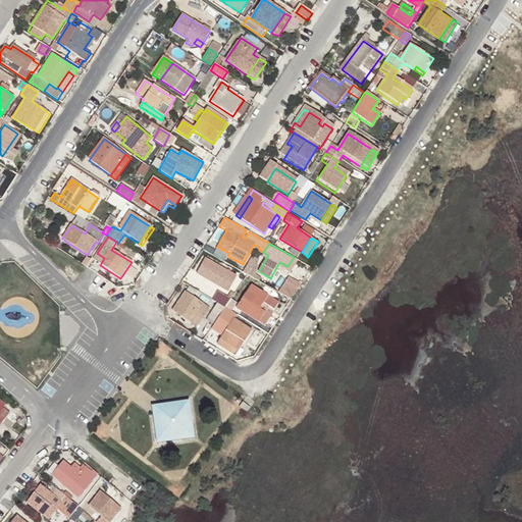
[(124,252),(136,258),(140,251),(128,245),(124,252)]
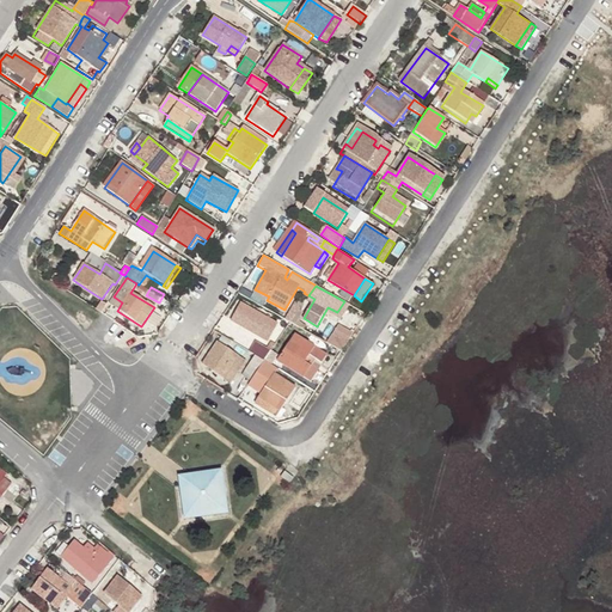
[(122,303),(114,297),(109,305),(117,311),(122,303)]
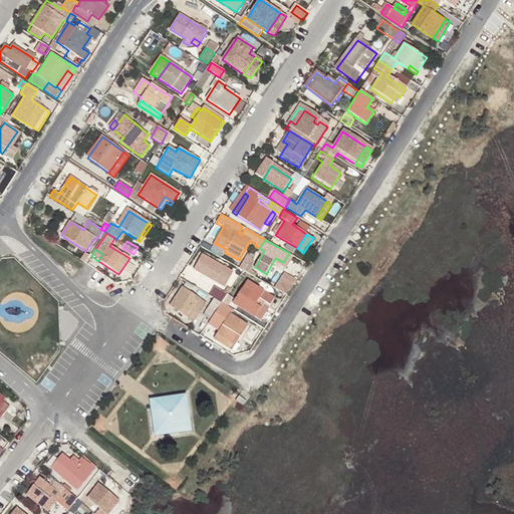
[(288,265),(294,256),(289,253),(283,262),(288,265)]
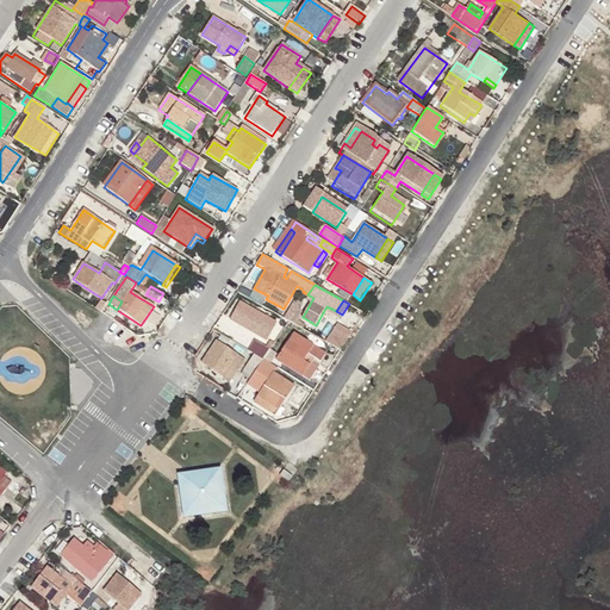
[(240,325),(247,329),(267,340),(275,323),(240,303),(230,319),(240,325)]
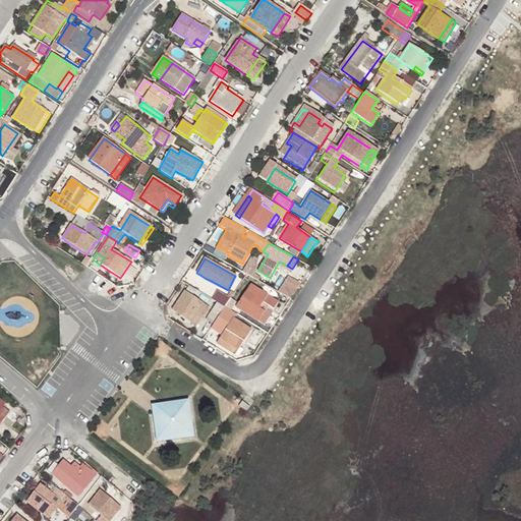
[(247,275),(254,279),(256,275),(252,273),(255,269),(252,267),(247,275)]
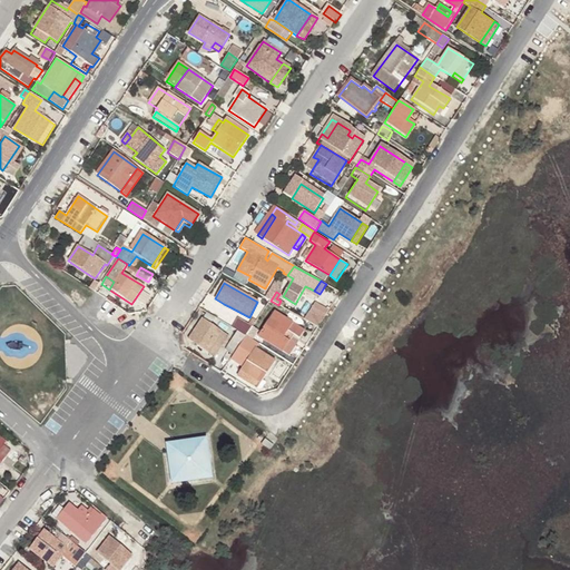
[(324,325),(332,307),(316,300),(307,317),(324,325)]
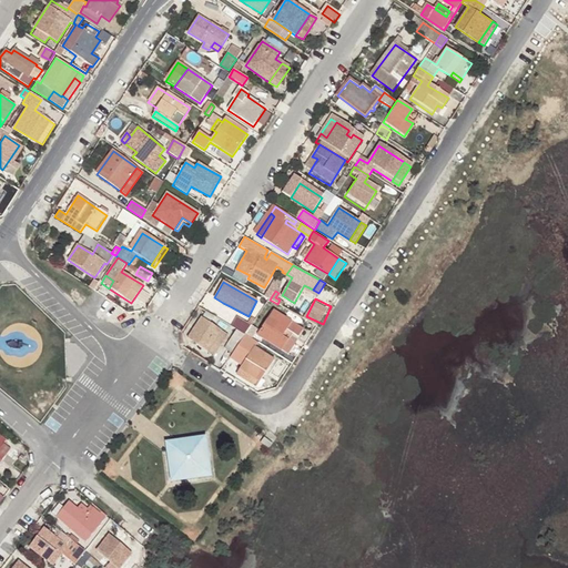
[(226,312),(230,306),(223,303),(220,308),(226,312)]
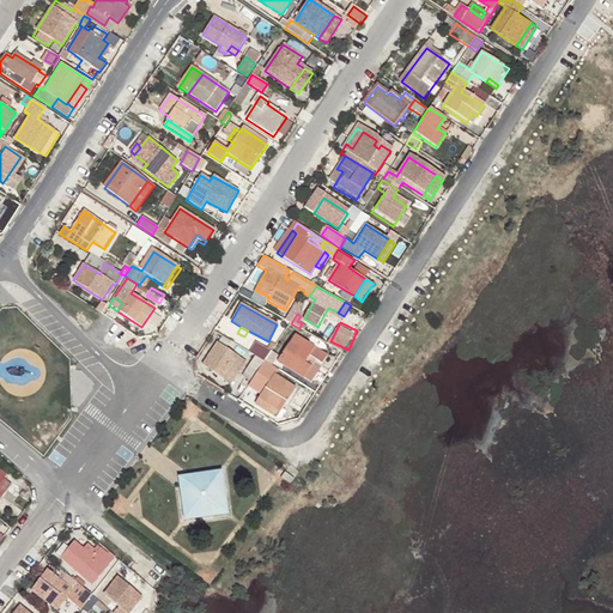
[(315,363),(321,366),(328,356),(296,334),(278,360),(305,378),(315,363)]
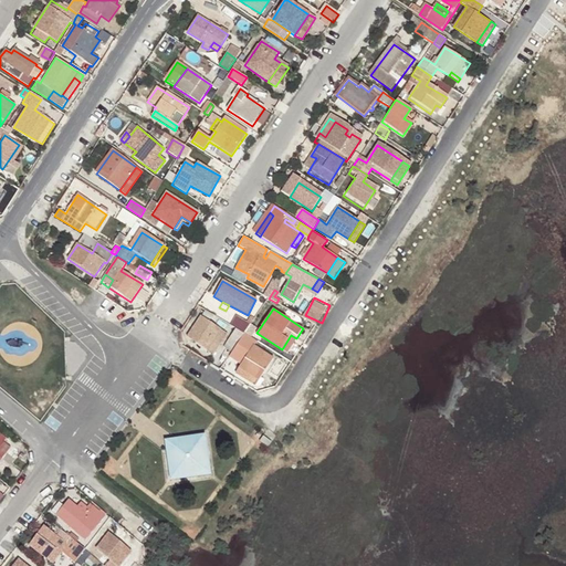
[(212,355),(226,334),(200,317),(186,338),(212,355)]
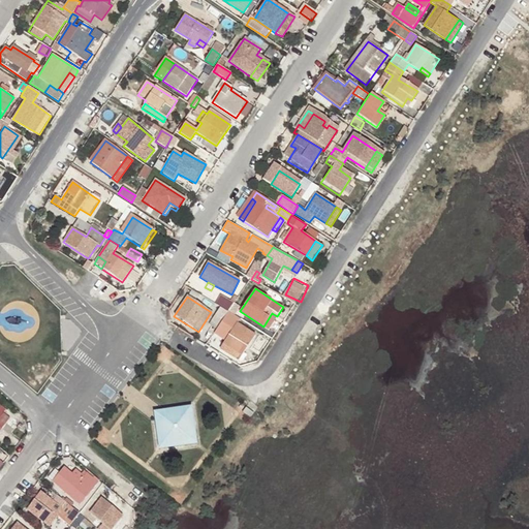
[(221,297),(216,305),(220,308),(227,312),(234,304),(221,297)]
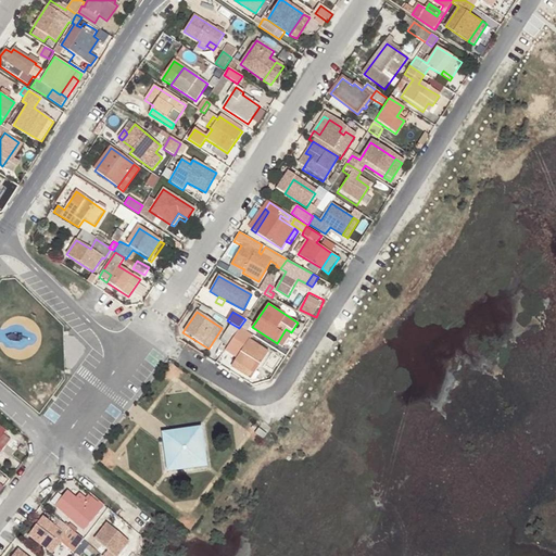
[(239,328),(231,324),(224,336),(231,340),(239,328)]
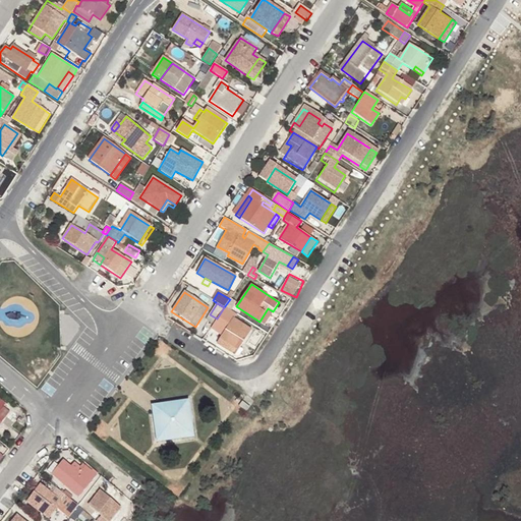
[(264,325),(273,311),(268,308),(259,322),(264,325)]
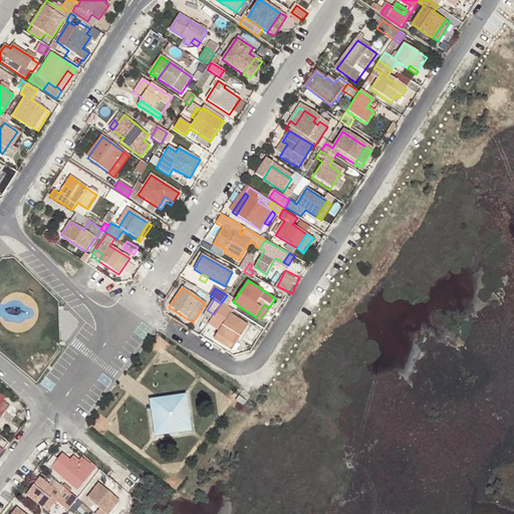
[(233,349),(247,325),(221,309),(212,323),(220,328),(214,337),(233,349)]
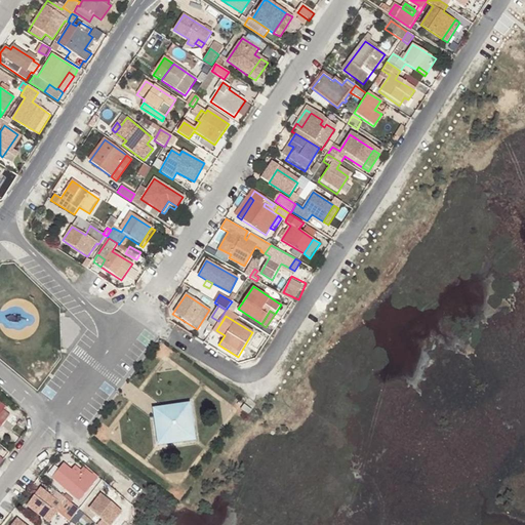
[(190,405),(179,406),(191,415),(190,405)]
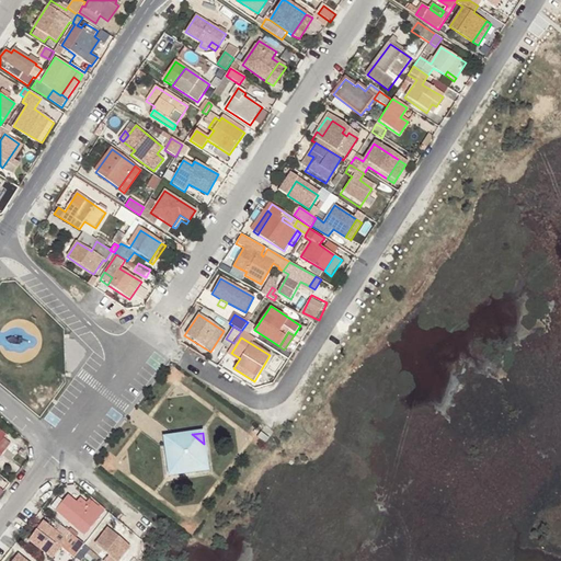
[(271,438),(262,433),(259,438),(263,442),(266,444),(271,438)]
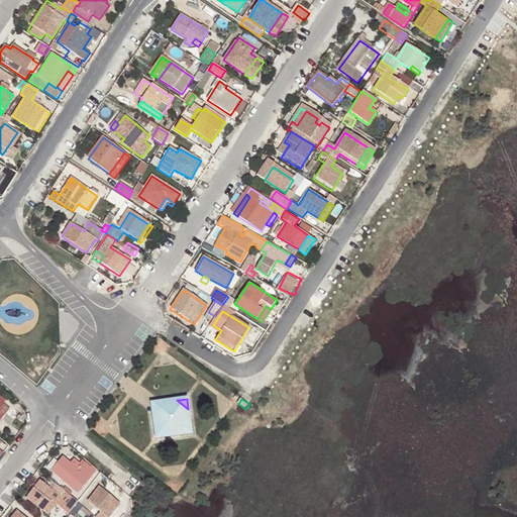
[(177,400),(162,402),(163,407),(158,413),(152,413),(156,428),(167,437),(182,435),(190,423),(188,409),(177,400)]
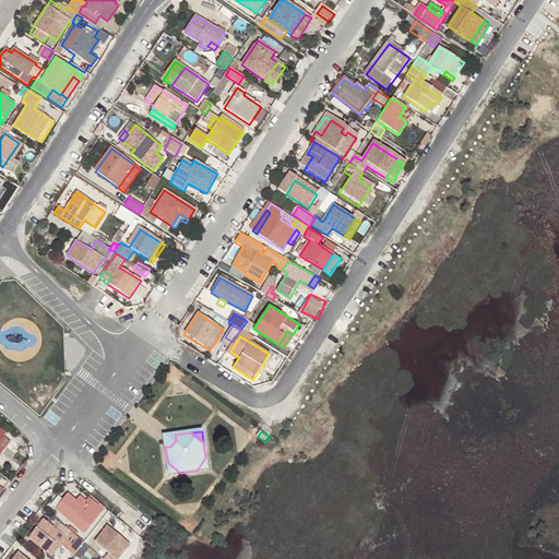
[(176,440),(175,435),(164,437),(165,447),(170,447),(176,440)]
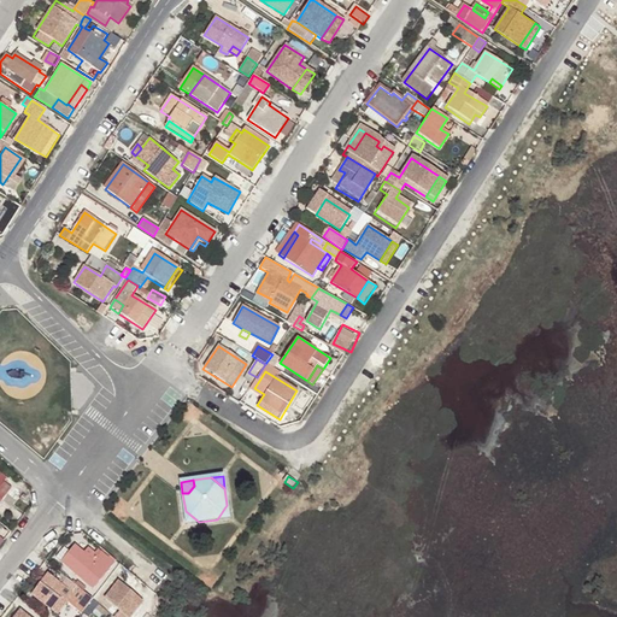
[(11,489),(4,482),(0,487),(0,497),(3,499),(11,489)]
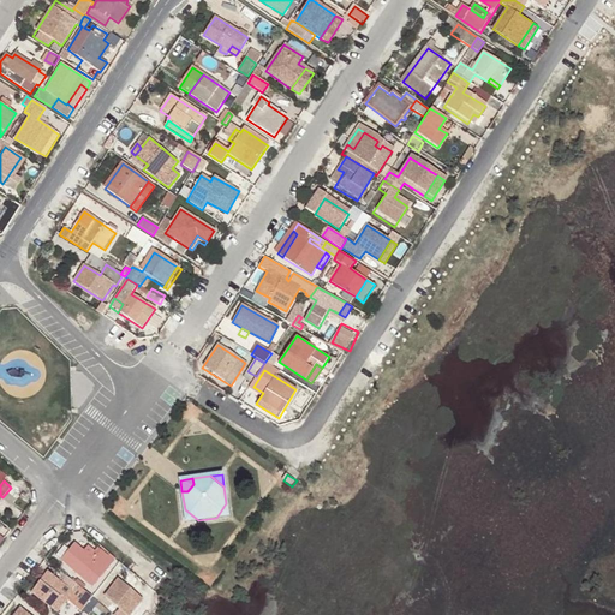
[(228,515),(226,503),(216,518),(228,515)]
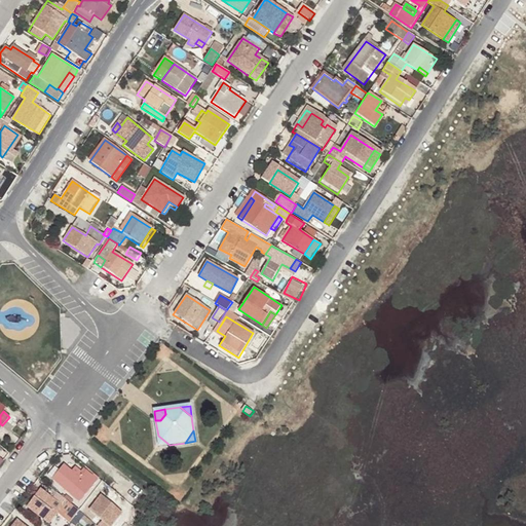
[(170,445),(158,436),(159,446),(170,445)]
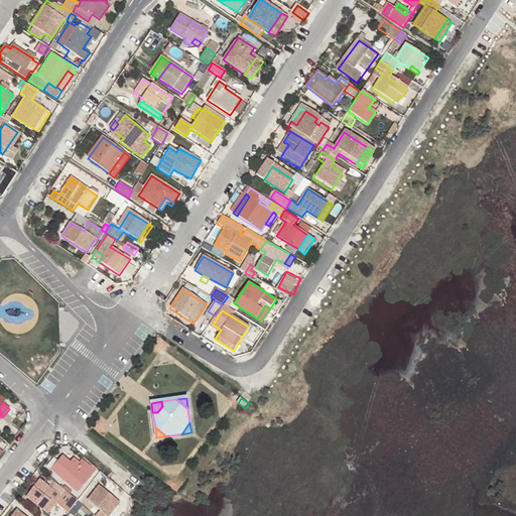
[(56,463),(51,470),(78,492),(95,471),(84,462),(78,469),(62,457),(56,463)]
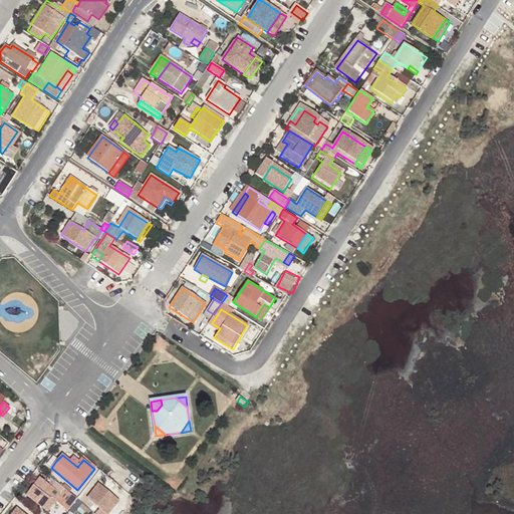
[(47,465),(51,468),(56,461),(53,459),(47,465)]
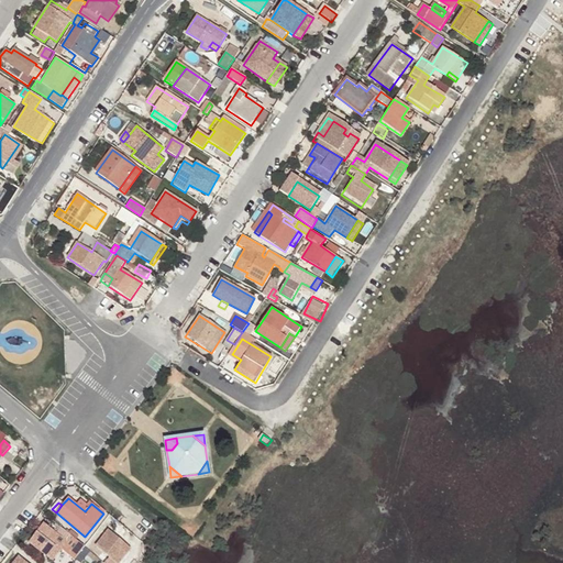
[(78,553),(84,547),(61,528),(56,534),(43,523),(29,542),(48,556),(57,544),(62,548),(65,542),(78,553)]
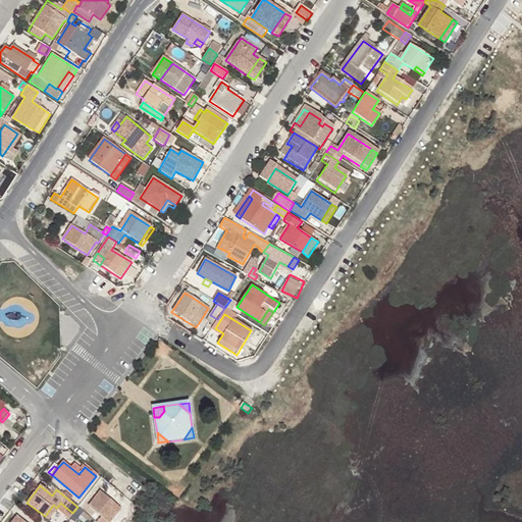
[(107,521),(109,521),(121,509),(100,491),(88,506),(107,521)]
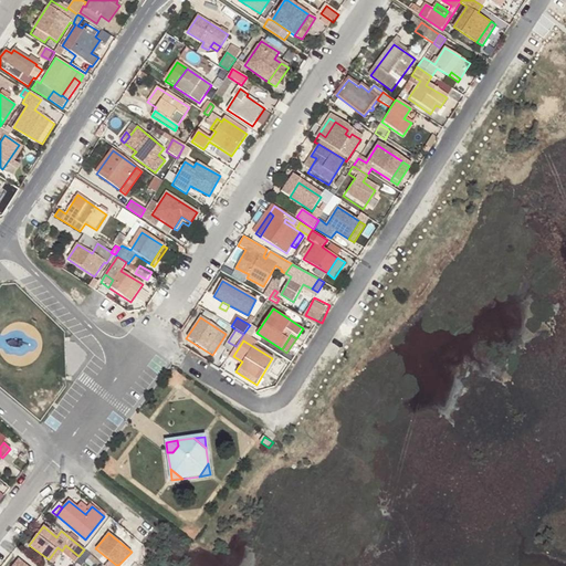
[(53,563),(62,551),(58,547),(49,559),(53,563)]
